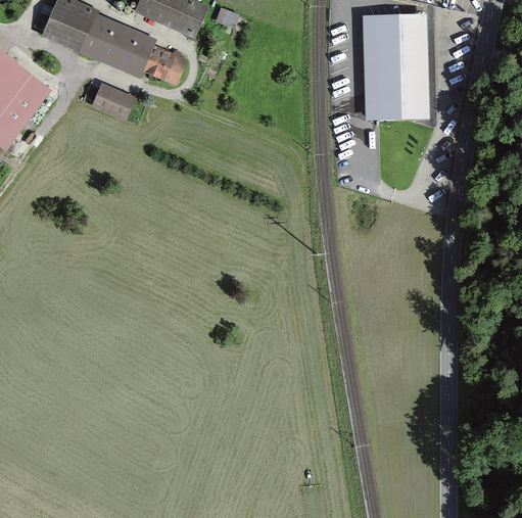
[(174,82),(184,56),(149,41),(152,35),(93,10),(95,6),(80,0),(51,0),(37,32),(135,73),(137,67),(174,82)]
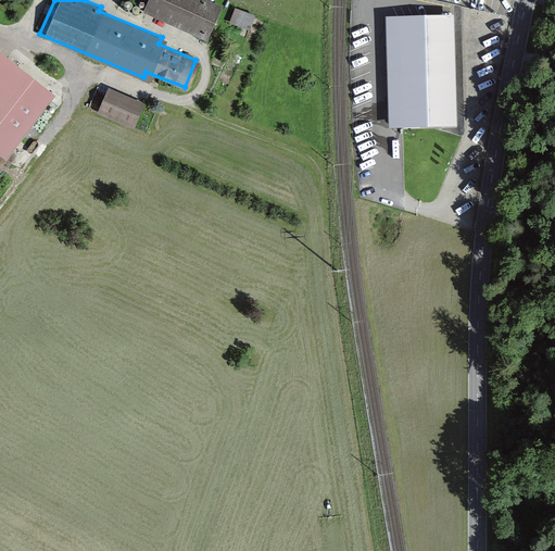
[(141,0),(139,7),(202,35),(216,3),(210,0),(141,0)]
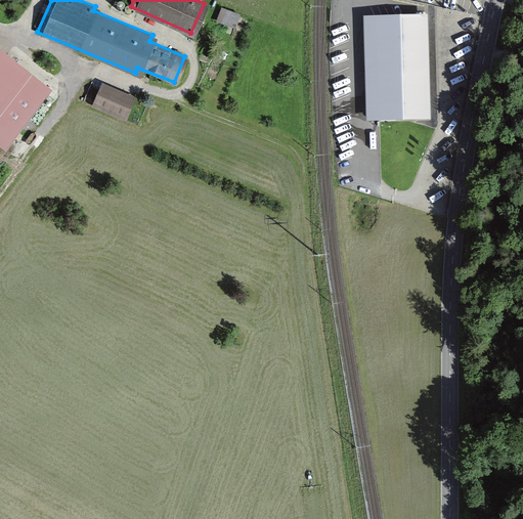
[(221,5),(216,19),(233,26),(238,11),(221,5)]
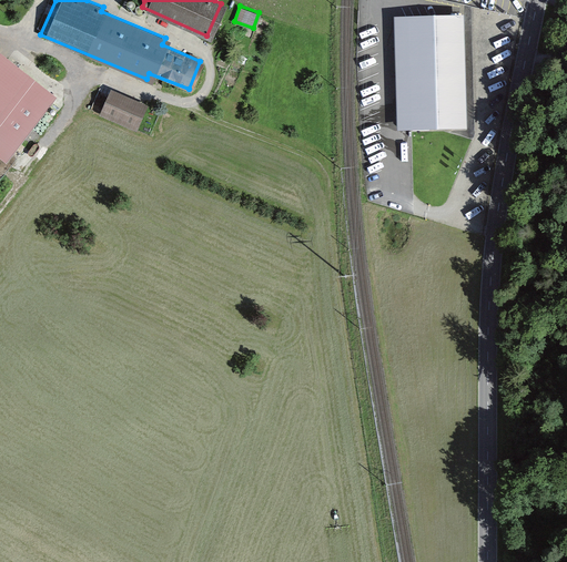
[(393,17),(396,131),(467,129),(464,14),(393,17)]
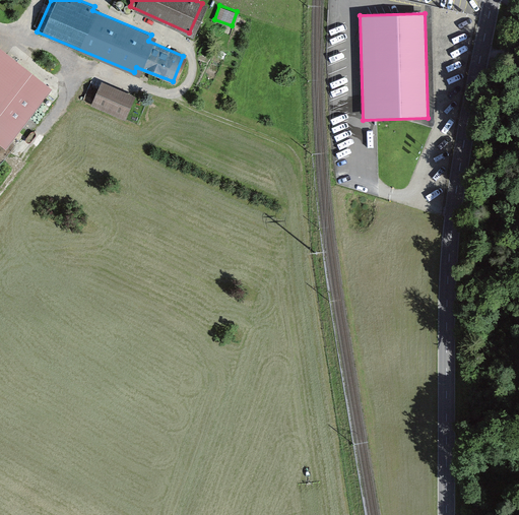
[(54,86),(0,43),(0,138),(7,144),(54,86)]
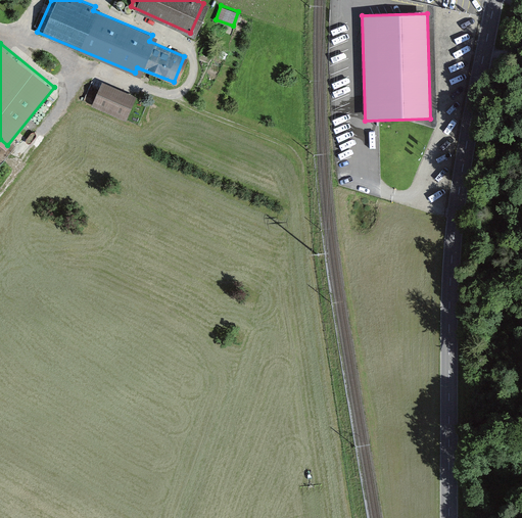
[(91,105),(126,120),(136,95),(101,81),(91,105)]
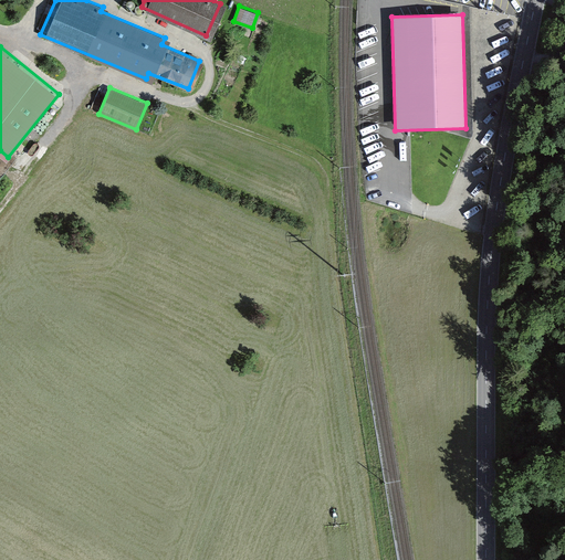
[(98,90),(92,104),(98,107),(105,93),(98,90)]
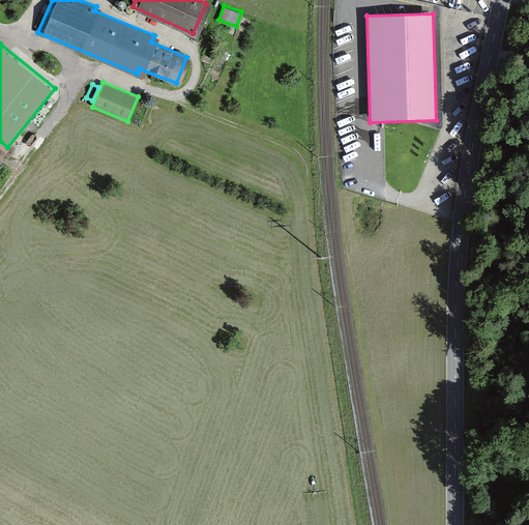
All buildings are outlined.
